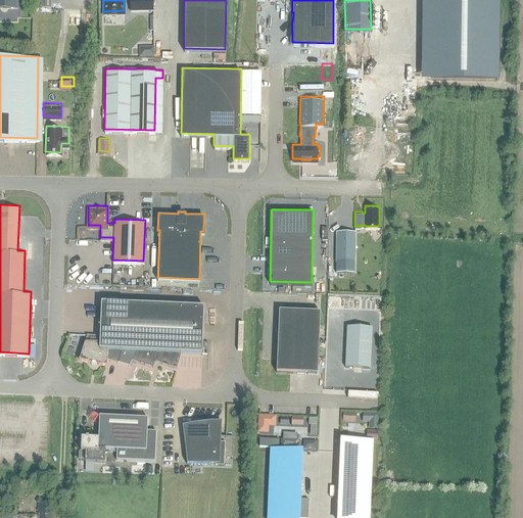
[(336,229),(336,259),(354,259),(354,229),(336,229)]
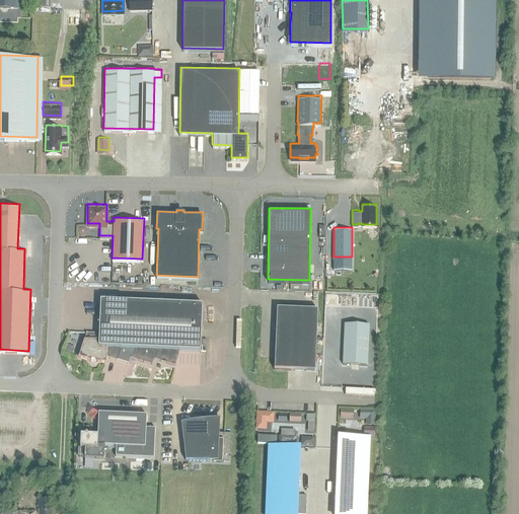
[(78,352),(78,353),(94,358),(106,359),(106,358),(105,358),(106,353),(129,360),(131,354),(152,361),(152,360),(154,355),(175,362),(175,361),(179,347),(200,347),(202,300),(192,300),(192,297),(181,297),(181,299),(100,296),(98,329),(87,328),(86,328),(79,353),(78,352)]
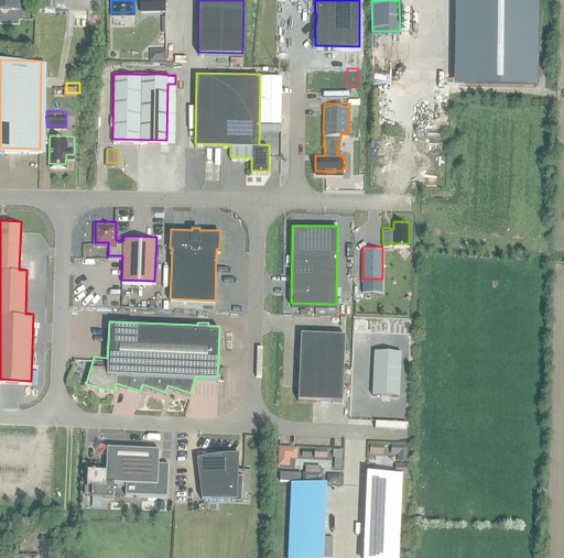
[(300,330),(297,396),(343,398),(345,331),(300,330)]
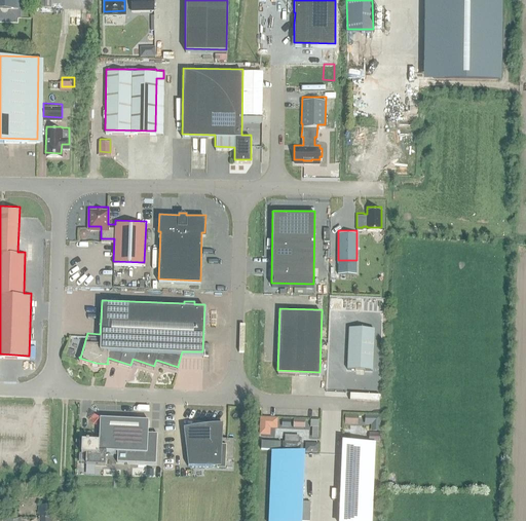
[(348,324),(347,366),(372,367),(374,326),(348,324)]
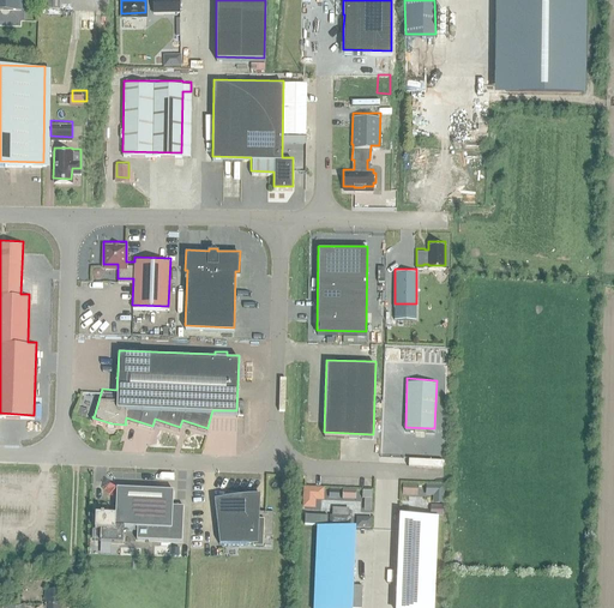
[(426,480),(426,489),(433,489),(443,491),(443,481),(426,480)]
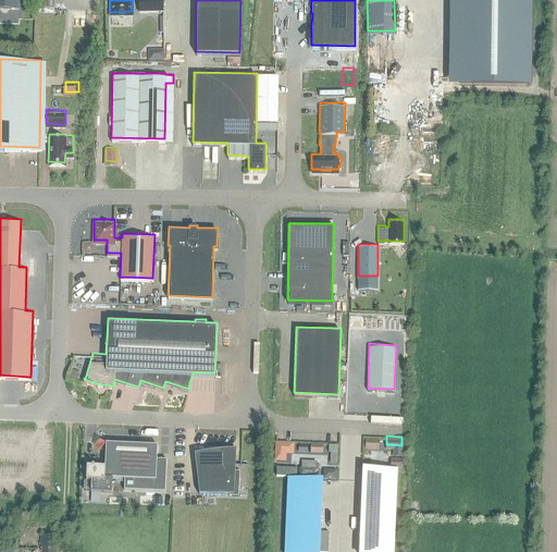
[(274,453),(285,453),(286,450),(286,438),(274,438),(274,453)]
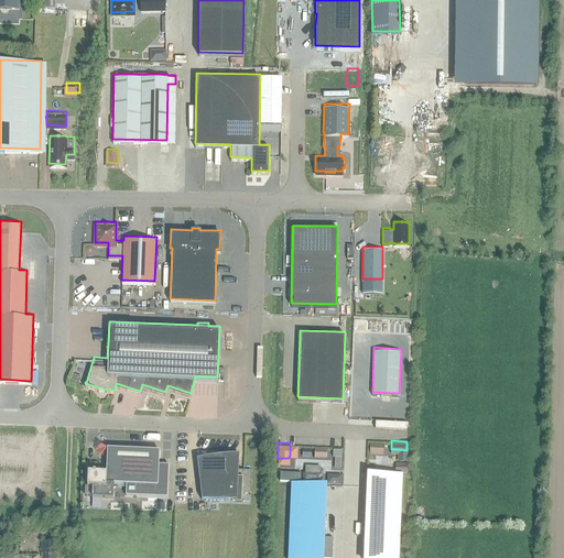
[(95,468),(95,467),(93,467),(93,468),(87,468),(86,482),(93,482),(91,493),(112,494),(114,479),(126,480),(125,491),(166,493),(169,460),(159,460),(159,446),(107,444),(106,465),(105,469),(95,468)]
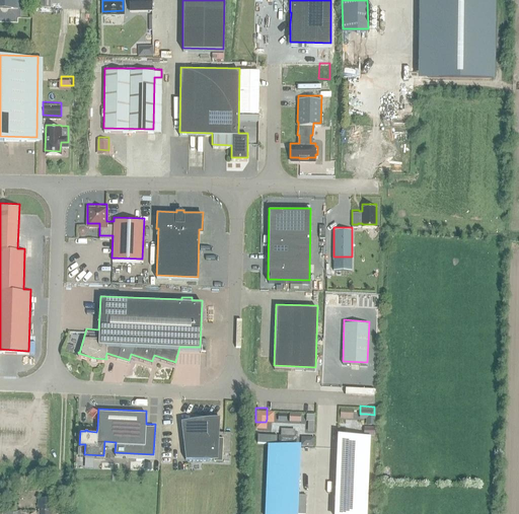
[(286,418),(286,410),(278,410),(278,418),(286,418)]
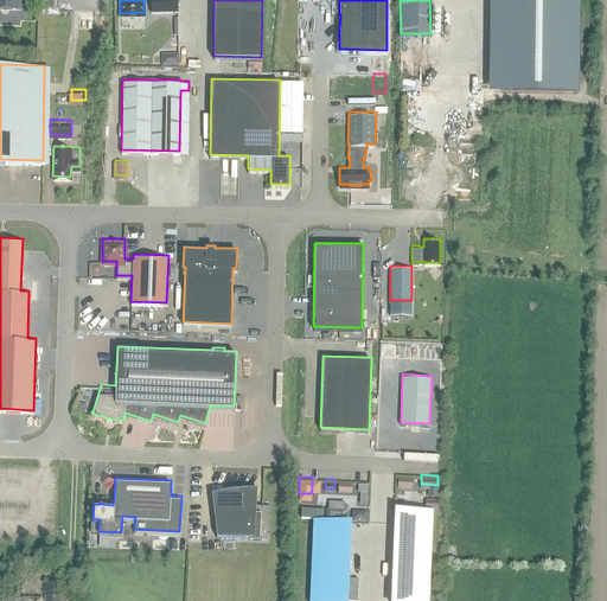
[(342,488),(356,488),(357,479),(342,479),(342,488)]
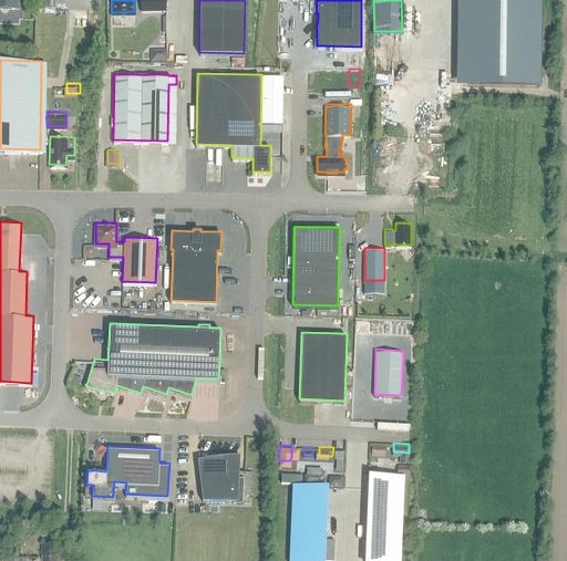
[(208,455),(197,457),(203,498),(233,498),(233,500),(243,501),(243,490),(251,490),(253,468),(239,467),(240,453),(229,453),(218,454),(208,455)]
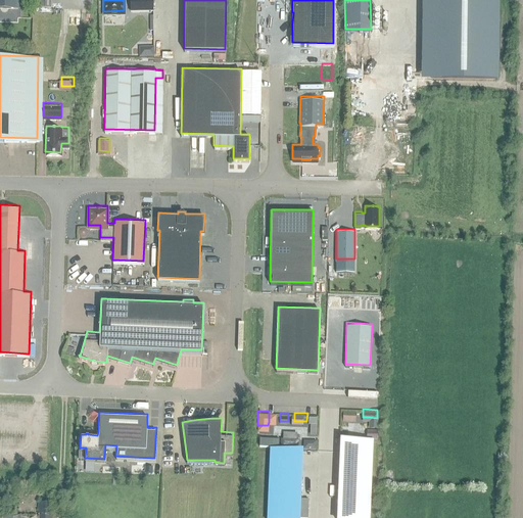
[(370,426),(370,435),(380,435),(380,426),(370,426)]
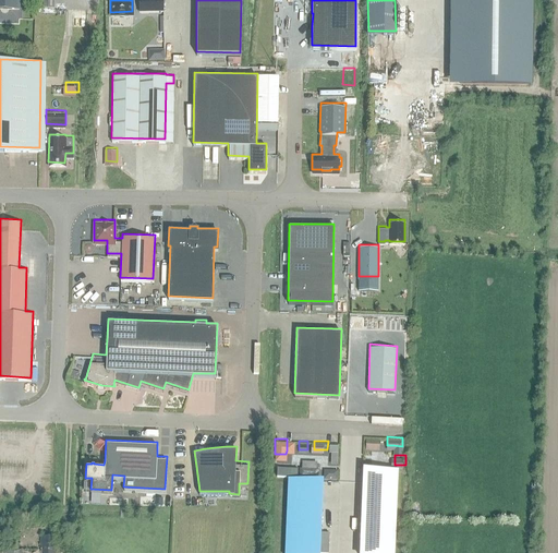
[(299,472),(299,464),(273,463),(273,471),(299,472)]
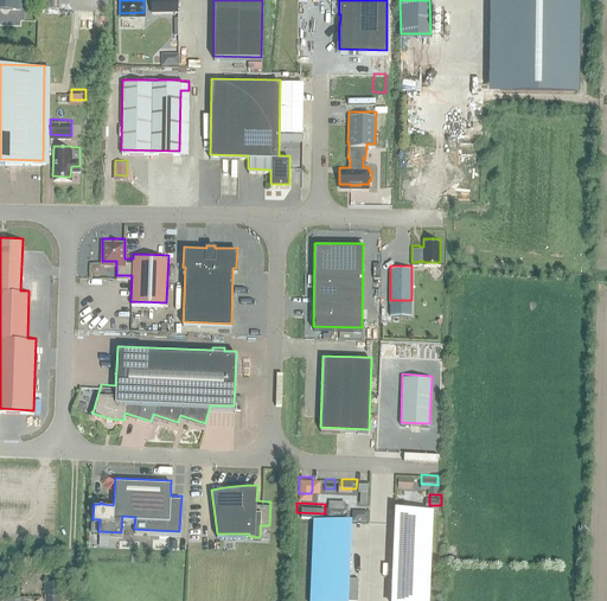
[(346,517),(346,505),(325,505),(325,516),(346,517)]
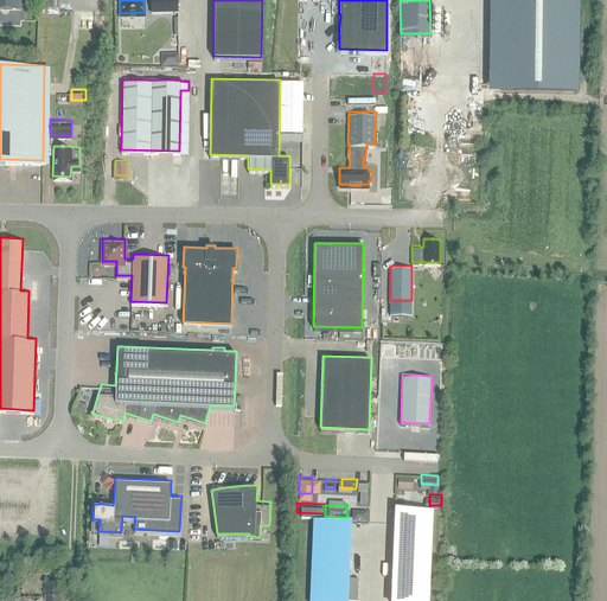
[(355,516),(370,516),(370,506),(355,505),(355,516)]
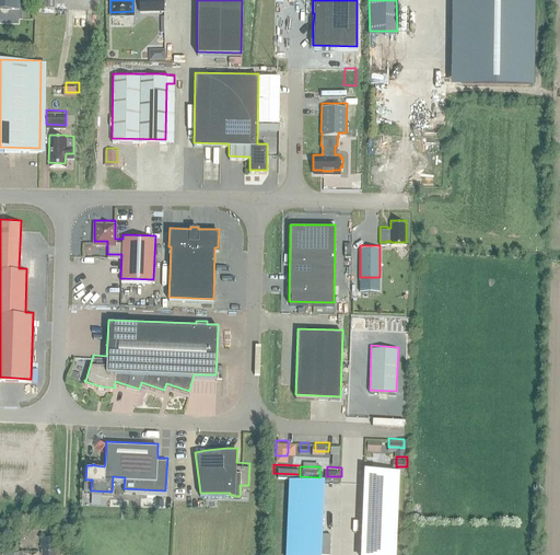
[(345,516),(342,554),(395,554),(399,469),(376,467),(376,481),(365,480),(363,517),(345,516)]
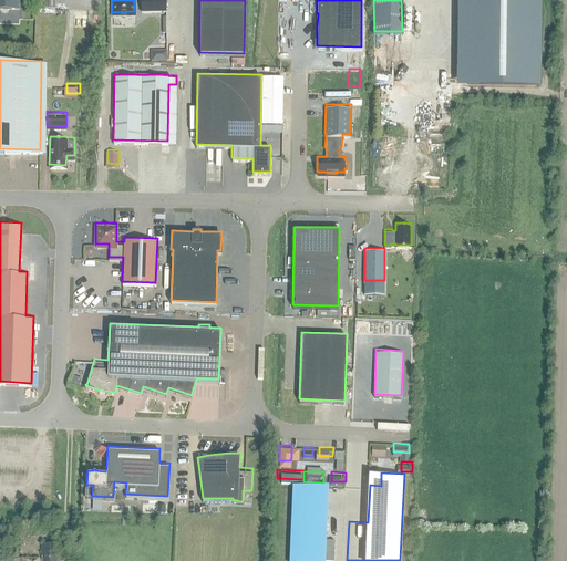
[(322,560),(326,482),(292,481),(289,559),(322,560)]
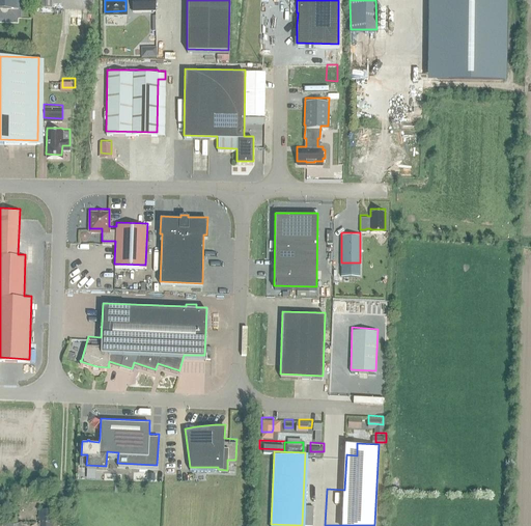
[(51,506),(38,506),(38,521),(37,520),(37,519),(6,518),(6,525),(53,525),(53,518),(51,518),(51,506)]
